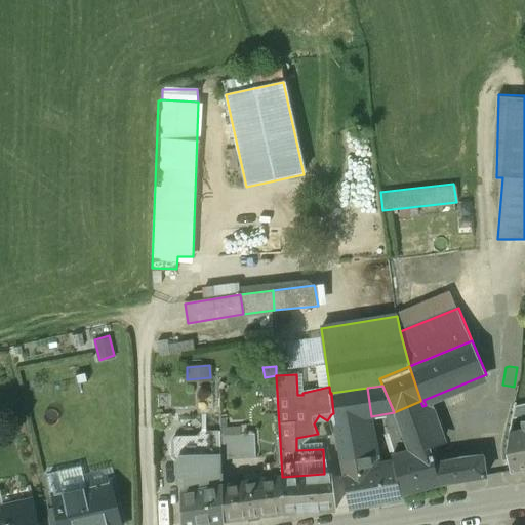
[(357,418),(371,416),(367,388),(353,390),(357,418)]
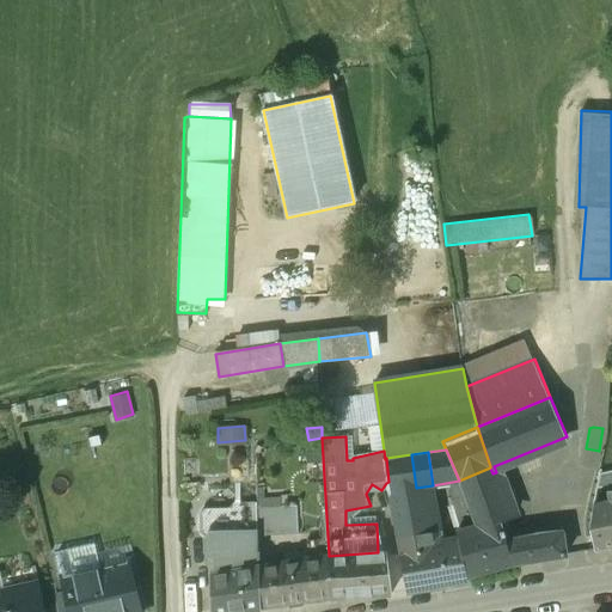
[(390,491),(416,488),(411,454),(386,458),(389,482),(390,491)]
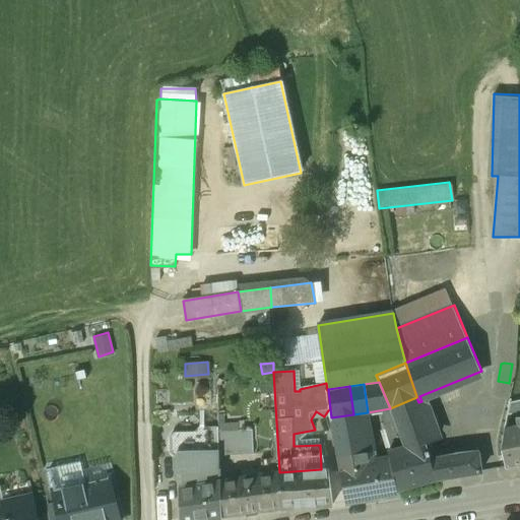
[(404,448),(428,446),(434,442),(418,402),(416,397),(390,408),(393,417),(404,448)]
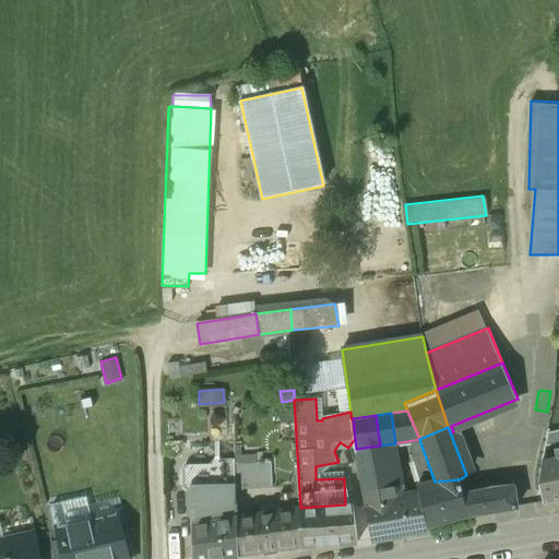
[(542,461),(538,482),(544,503),(558,499),(558,429),(547,432),(545,444),(554,442),(557,456),(542,461)]
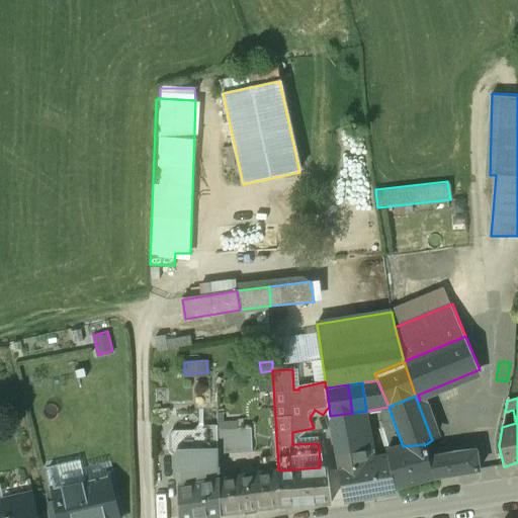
[(392,416),(389,407),(377,409),(380,418),(392,416)]
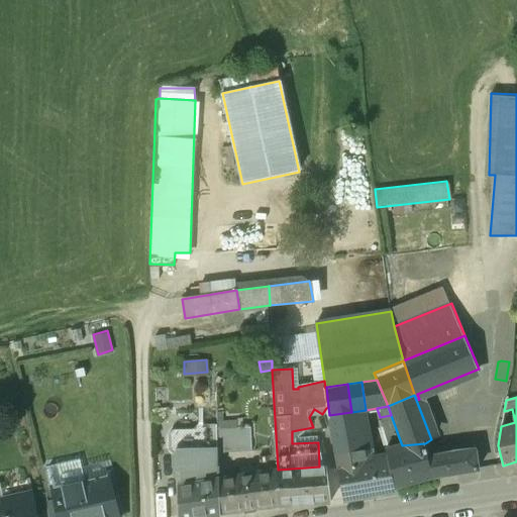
[(351,412),(329,415),(328,416),(336,454),(357,450),(351,412)]
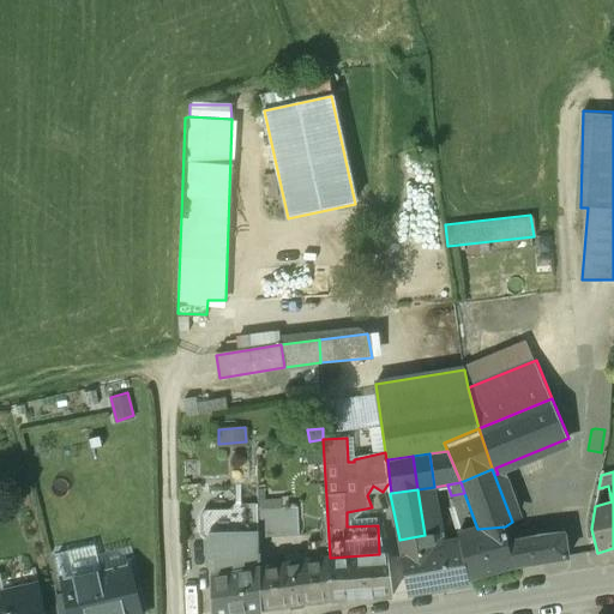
[(477,529),(464,493),(451,495),(462,531),(477,529)]
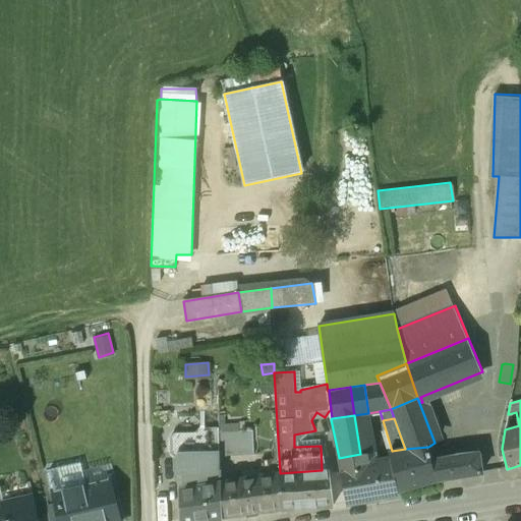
[(204,520),(221,518),(220,481),(219,456),(219,432),(219,427),(199,428),(194,432),(174,433),(170,438),(170,454),(174,458),(175,470),(179,474),(182,474),(181,487),(179,487),(179,520),(204,520)]
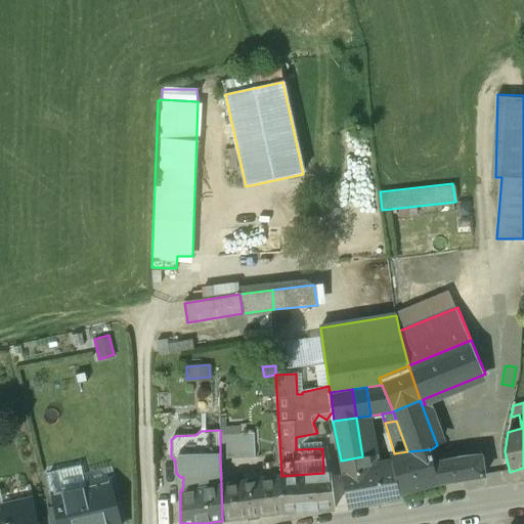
[(220,435),(220,459),(255,457),(255,434),(220,435)]
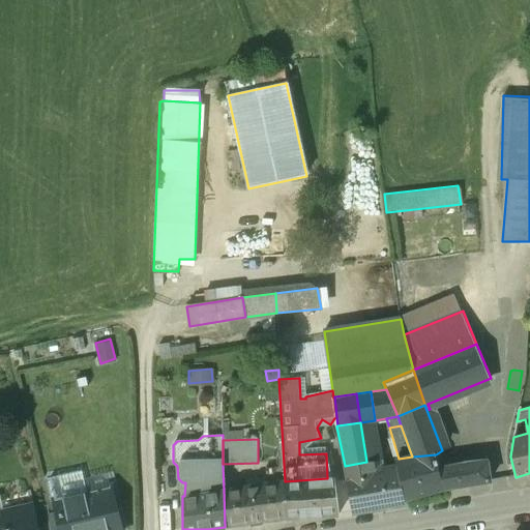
[(405,500),(444,490),(439,468),(436,454),(412,457),(399,459),(394,460),(396,471),(405,500)]
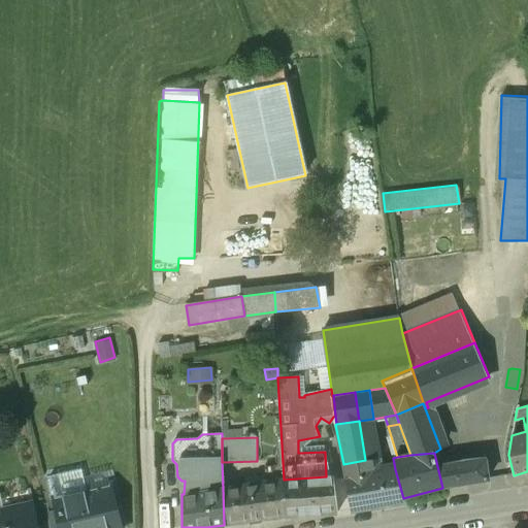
[(371,459),(365,460),(343,464),(347,479),(351,510),(387,502),(381,472),(373,473),(371,459)]
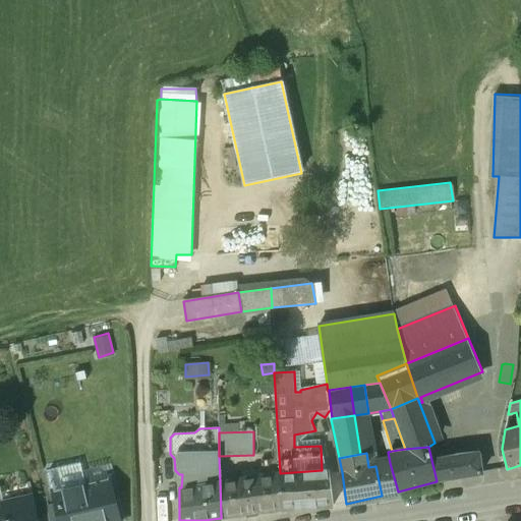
[(456,456),(458,477),(481,473),(480,453),(456,456)]
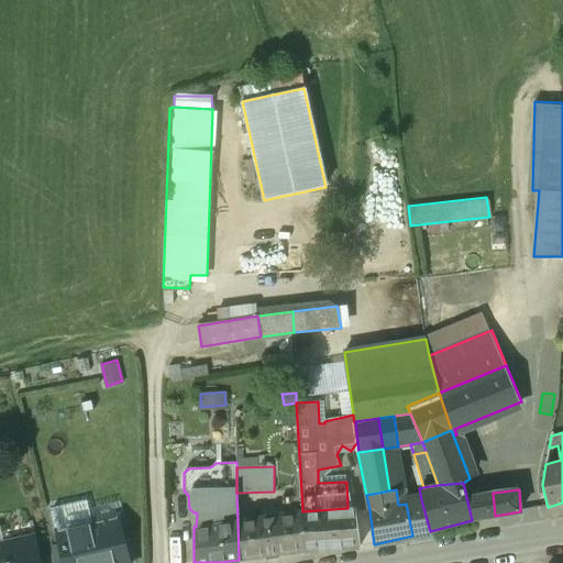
[(466,497),(472,520),(495,516),(493,493),(466,497)]
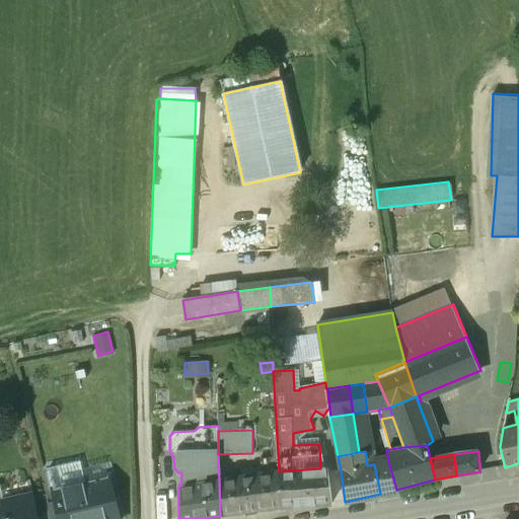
[(388,461),(374,464),(380,494),(396,490),(388,461)]
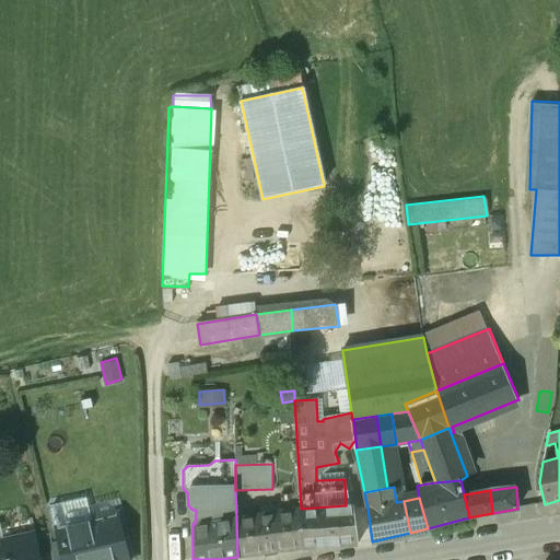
[(301,509),(302,547),(358,544),(354,505),(346,505),(301,509)]
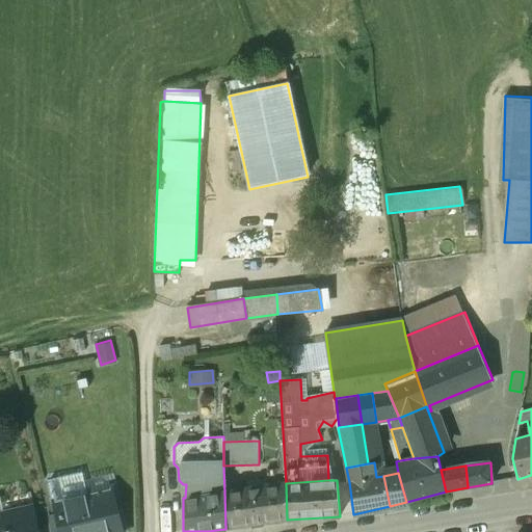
[(286,521),(287,520),(286,483),(224,491),(225,529),(225,530),(286,521)]
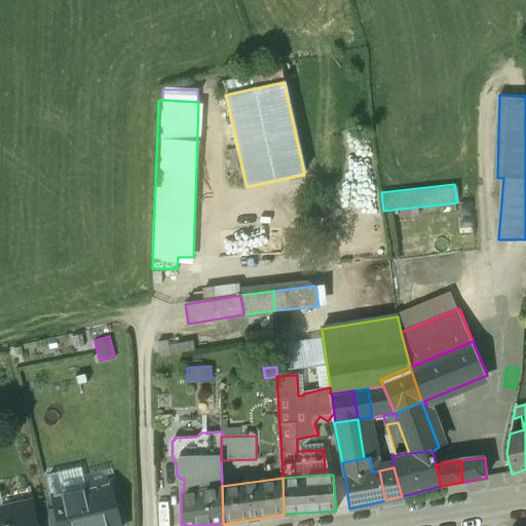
[(62,525),(119,525),(110,485),(55,497),(62,525)]
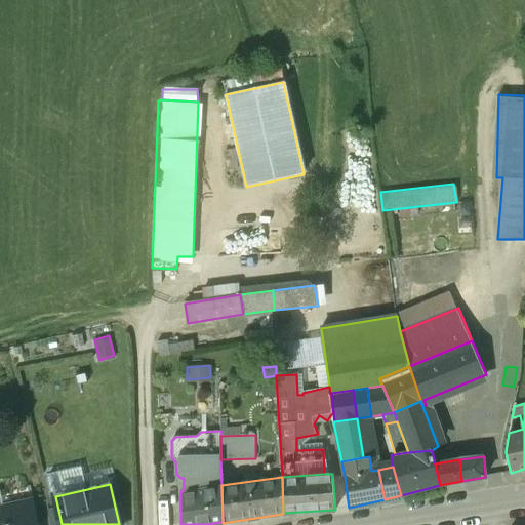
[(0,524),(36,524),(31,501),(0,508),(0,524)]
